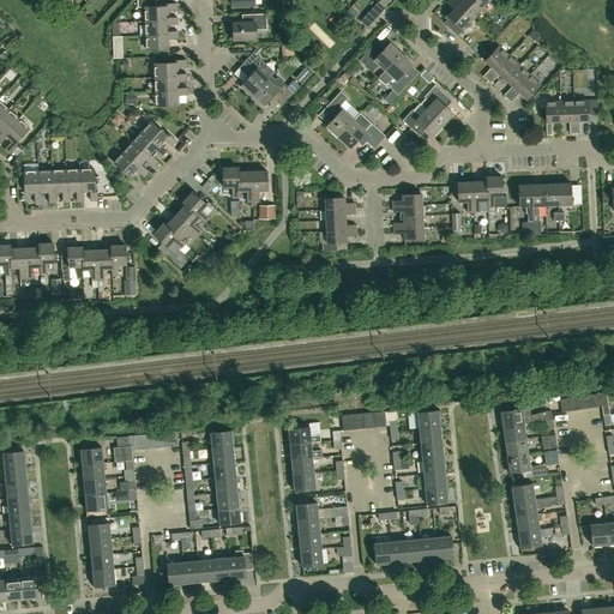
[(157,7),(156,0),(137,0),(138,7),(145,7),(145,18),(166,18),(166,11),(178,11),(176,4),(166,4),(166,6),(157,7)]
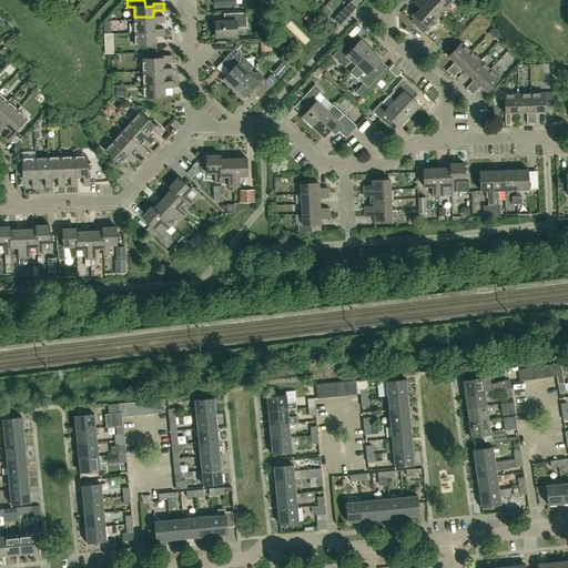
[(358,0),(348,0),(350,1),(340,12),(346,19),(356,8),(358,6),(356,3),(357,2),(358,0)]
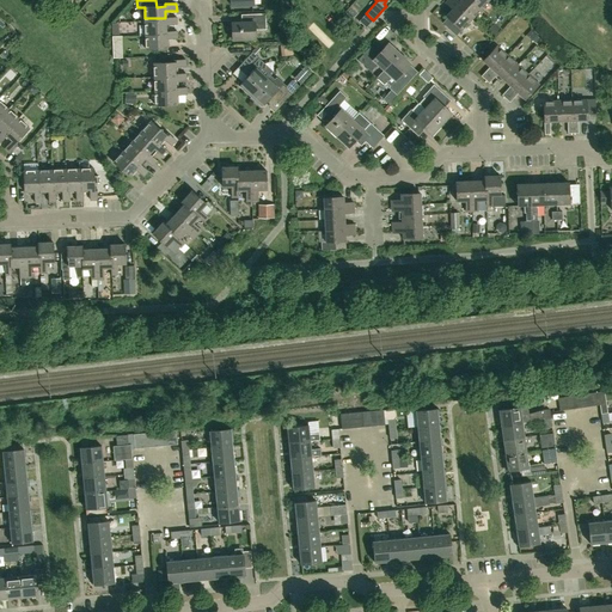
[(456,36),(471,18),(451,0),(446,0),(445,2),(452,8),(446,14),(453,22),(447,28),(456,36)]
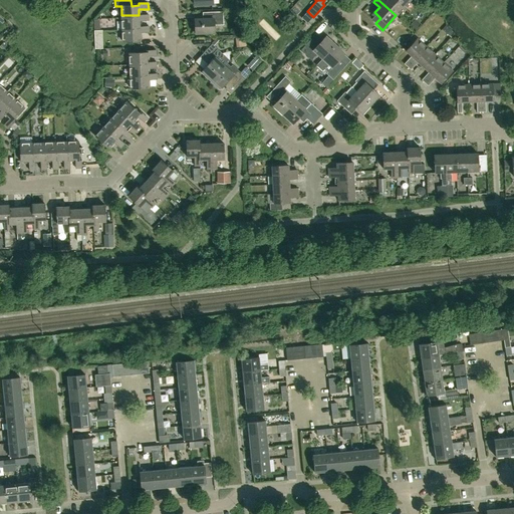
[(404,7),(397,0),(386,0),(386,1),(384,0),(378,0),(396,15),(404,7)]
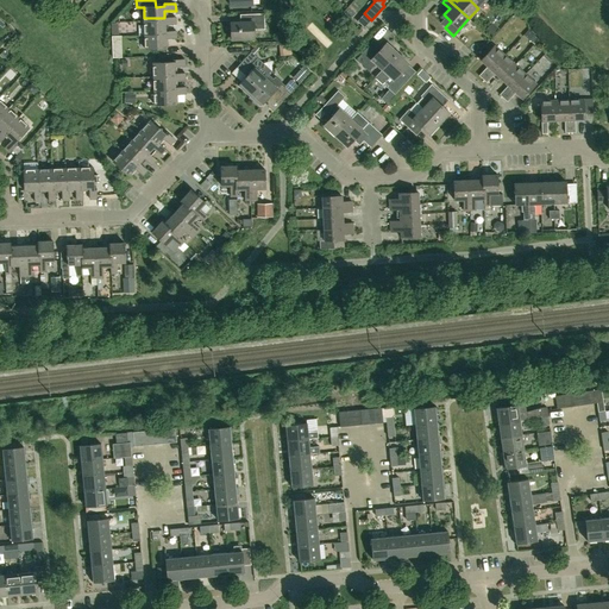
[(507,6),(502,10),(509,16),(513,12),(507,6)]
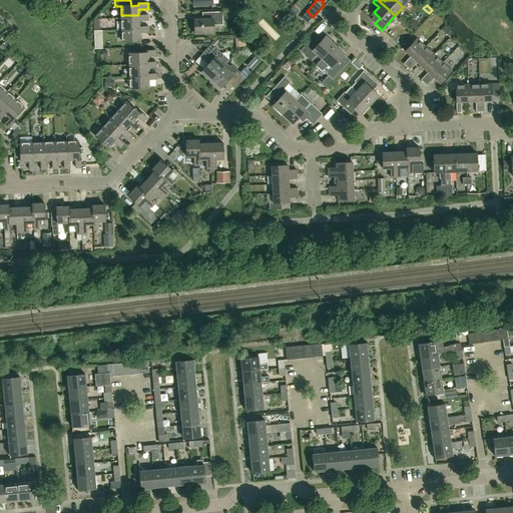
[(194,33),(213,32),(213,25),(222,25),(222,12),(207,12),(208,19),(194,20),(194,33)]
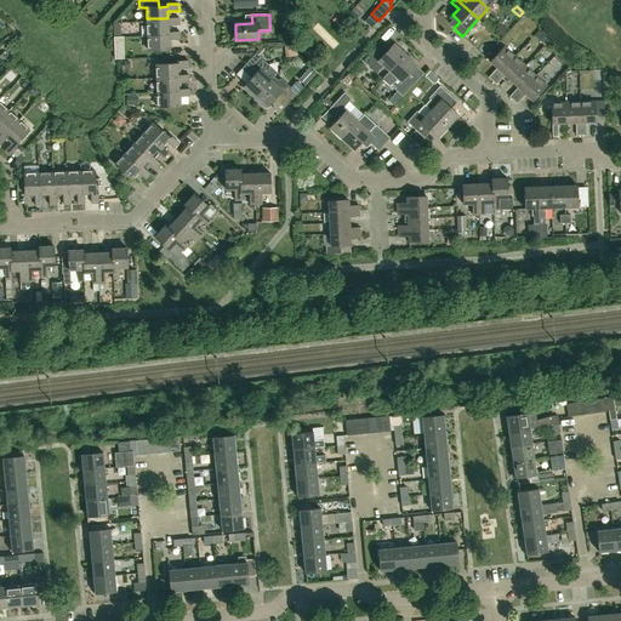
[(147,33),(169,33),(169,26),(180,24),(180,17),(167,18),(147,18),(147,33)]
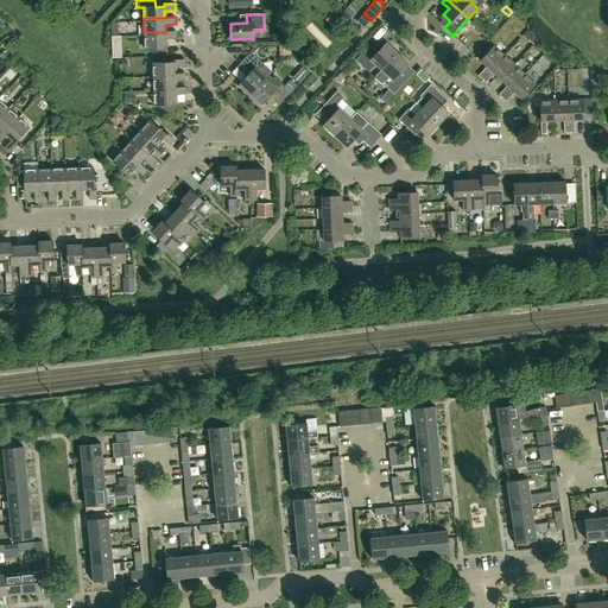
[(493,36),(499,30),(492,23),(486,30),(493,36)]
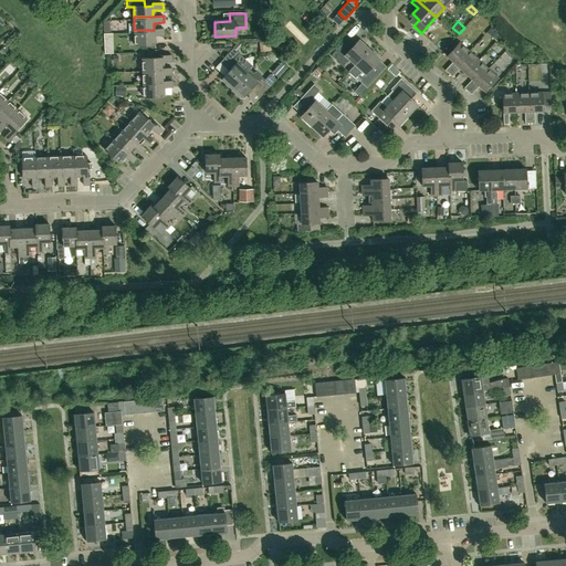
[(498,40),(502,35),(493,27),(489,31),(498,40)]
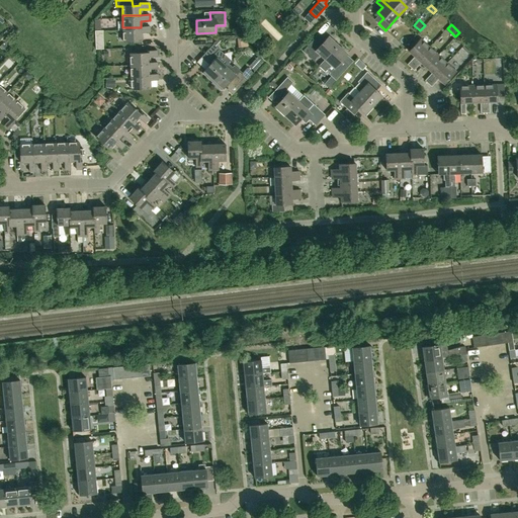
[(123,41),(142,41),(141,32),(150,32),(150,26),(141,27),(122,27),(123,41)]
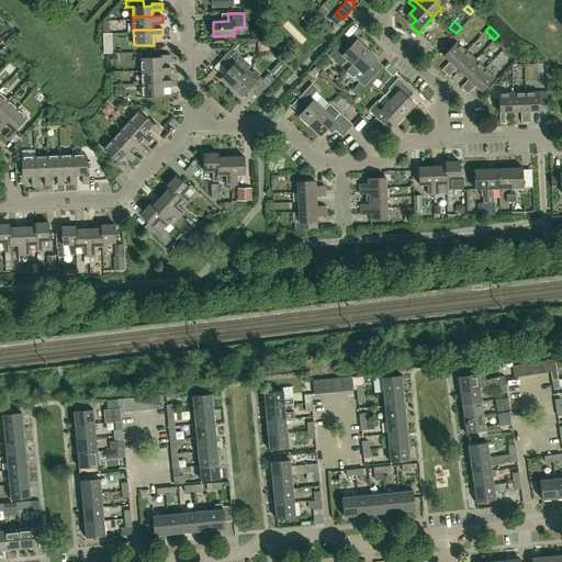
[(352,64),(367,48),(356,40),(347,49),(340,43),(329,55),(336,62),(336,60),(340,64),(346,58),(352,64)]
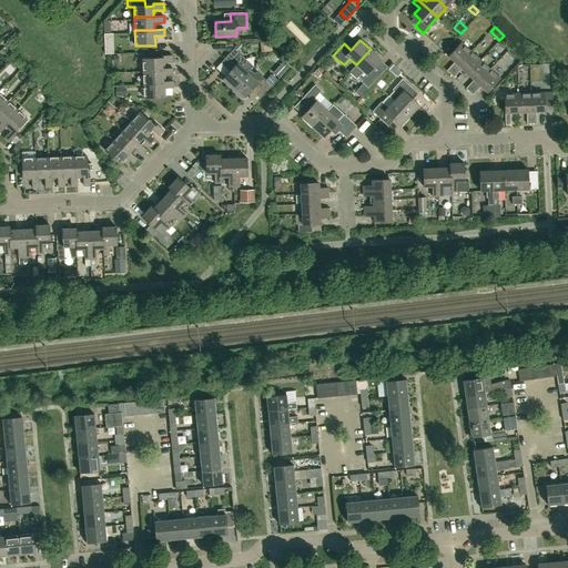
[(450,73),(472,51),(462,42),(448,56),(454,61),(446,70),(450,73)]
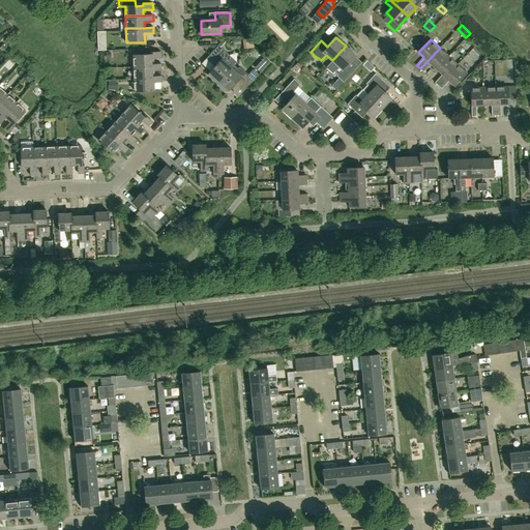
[(231,68),(234,65),(236,62),(218,45),(208,56),(217,64),(209,72),(209,74),(207,75),(216,84),(231,68)]
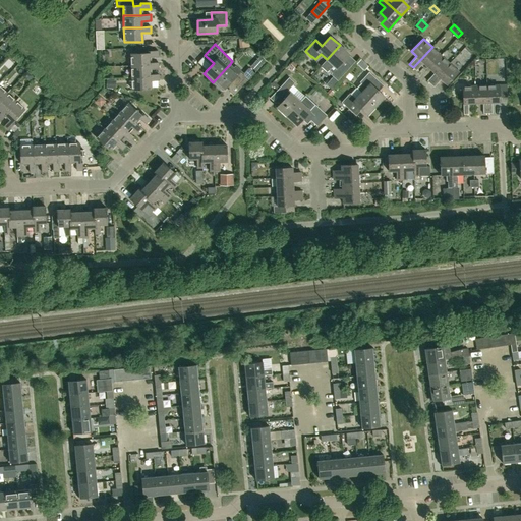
[(344,60),(349,54),(340,45),(327,59),(321,66),(327,71),(328,70),(332,73),(330,74),(338,80),(351,66),(344,60)]
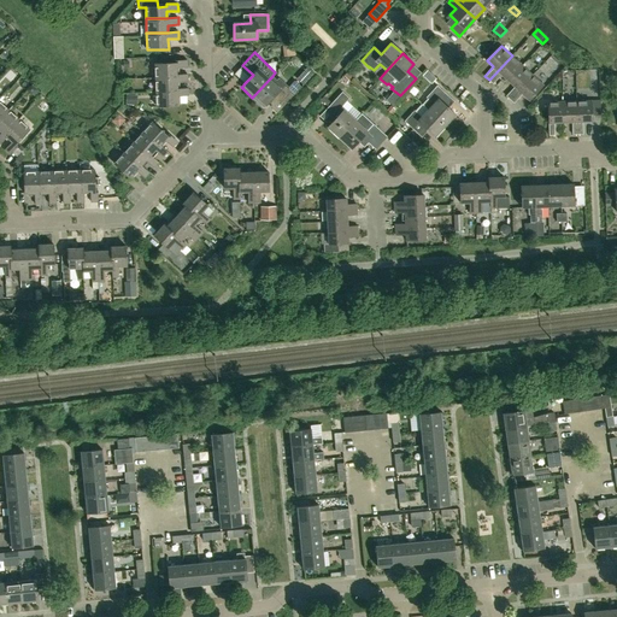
[(507,80),(522,65),(512,56),(489,80),(493,83),(501,74),(507,80)]
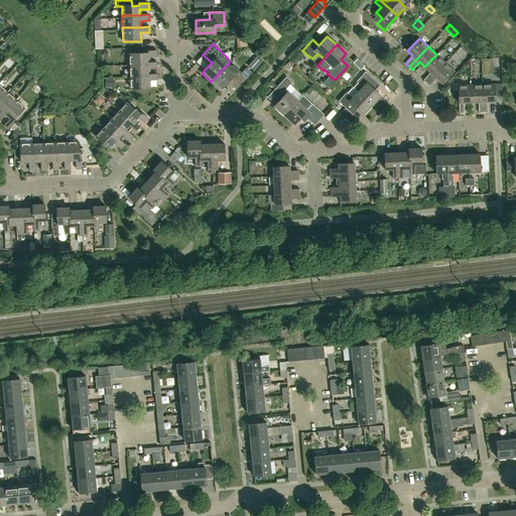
[(130,63),(147,62),(147,56),(156,56),(156,50),(146,50),(146,52),(129,53),(130,63)]
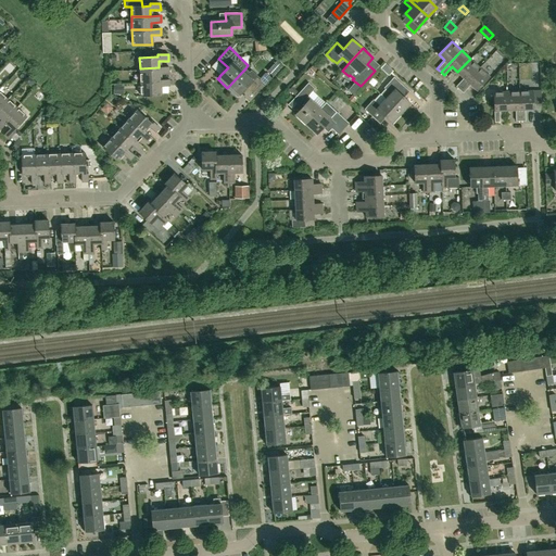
[(459,89),(480,67),(470,59),(457,72),(463,77),(455,85),(459,89)]
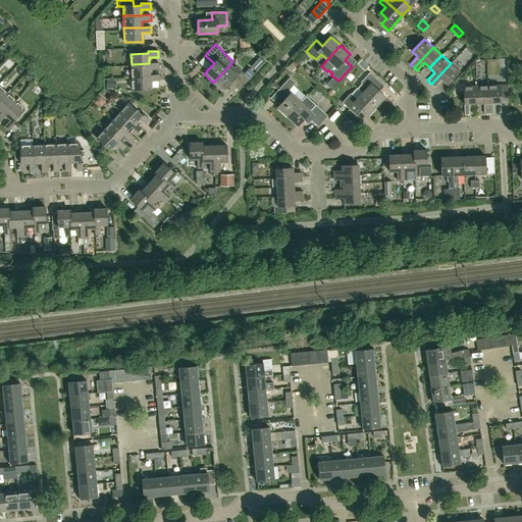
[(256,67),(264,73),(269,64),(261,59),(256,67)]
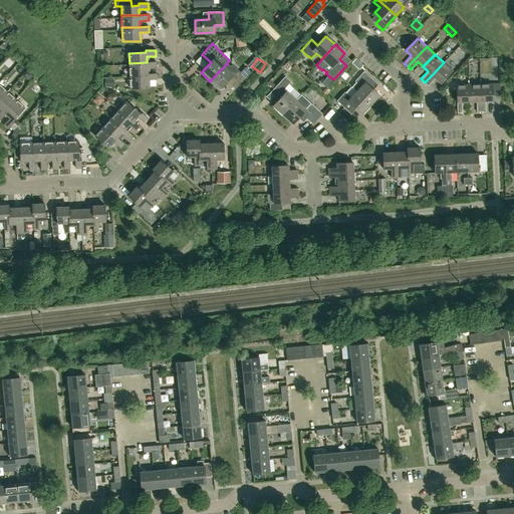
[(130,74),(148,73),(148,68),(157,67),(156,62),(147,62),(130,63),(130,74)]
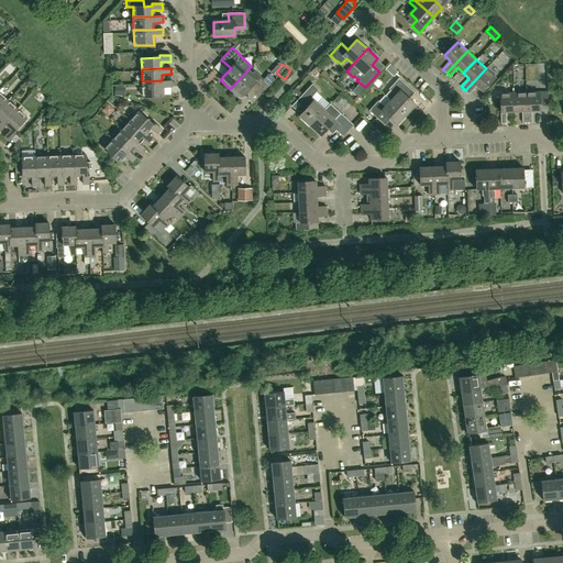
[(483,90),(496,77),(486,68),(465,90),(470,94),(477,86),(483,90)]
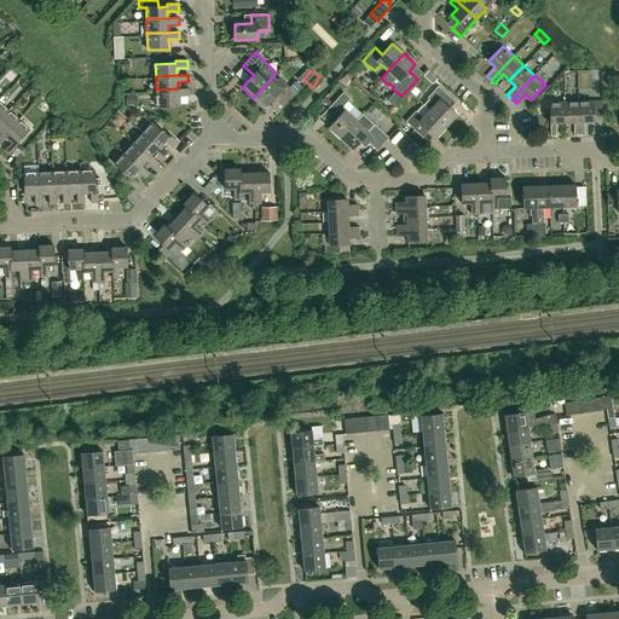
[(290,87),(281,77),(275,84),(270,80),(253,98),(265,108),(266,105),(267,106),(277,96),(287,104),(298,92),(302,87),(296,81),(290,87)]
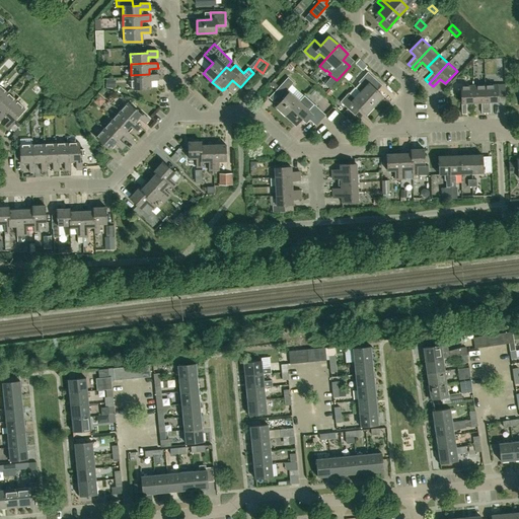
[(375,104),(383,95),(374,86),(379,81),(368,71),(358,81),(364,87),(360,91),(364,95),(375,104)]
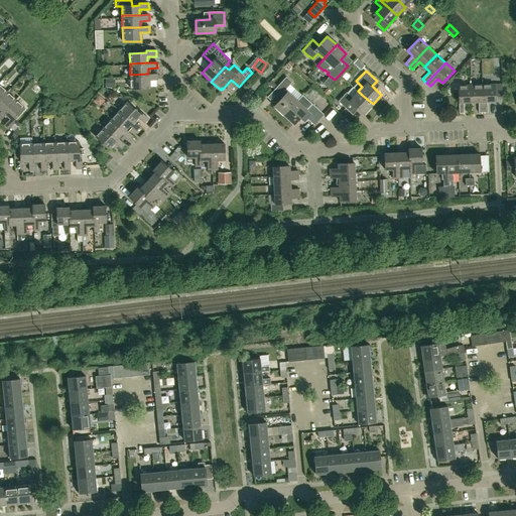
[(131,89),(148,89),(148,80),(157,80),(157,74),(148,74),(130,75),(131,89)]
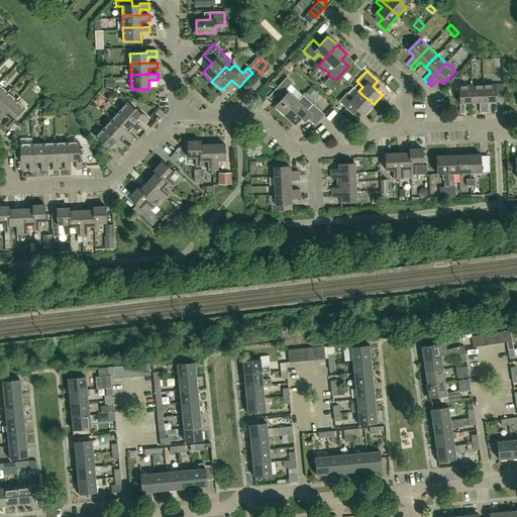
[(285,115),(294,105),(298,101),(286,90),(293,82),(287,77),(273,92),(281,100),(275,106),(285,115)]
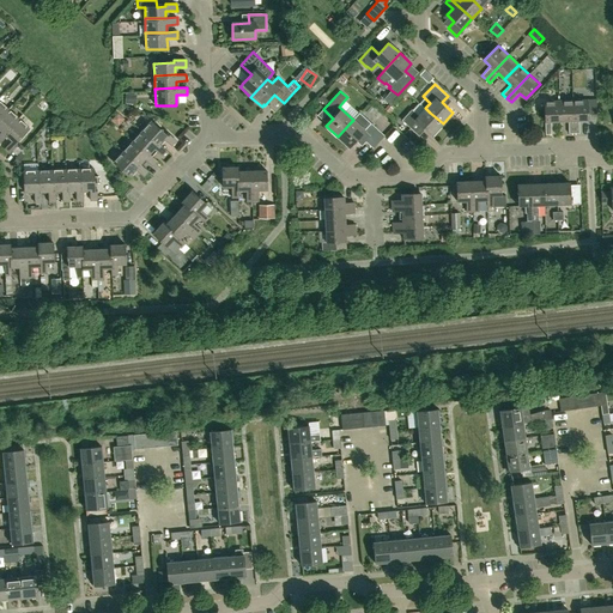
[(134,104),(135,95),(125,93),(123,104),(134,104)]
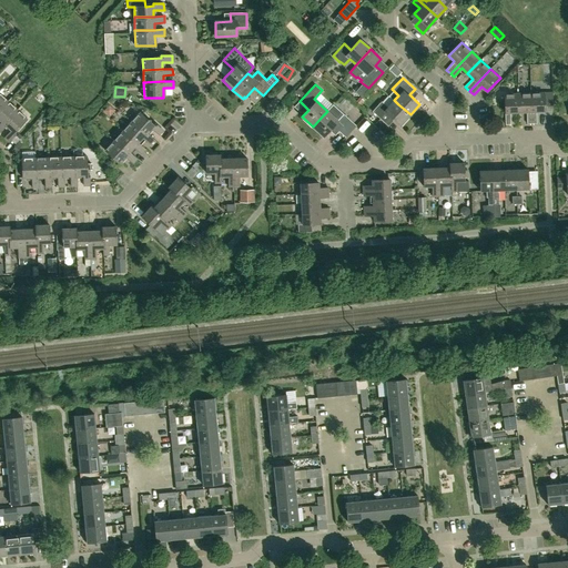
[(531,123),(537,123),(537,111),(545,111),(544,92),(530,93),(531,123)]
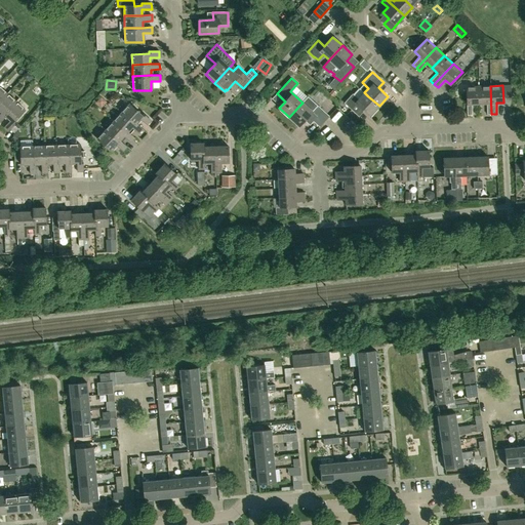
[(468,115),(472,115),(472,104),(479,104),(479,86),(466,86),(468,115)]
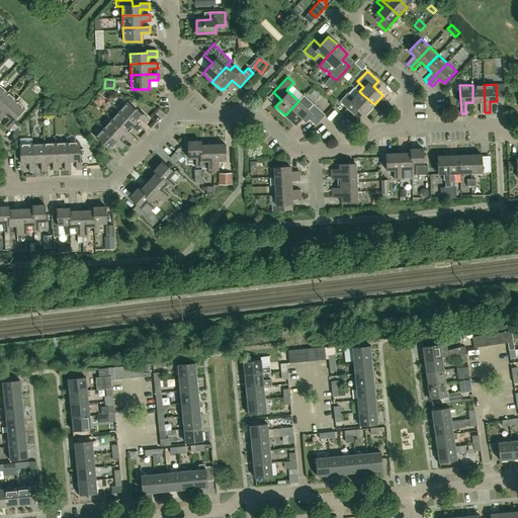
[(485,112),(484,85),(472,85),(472,102),(481,102),(481,112),(485,112)]
